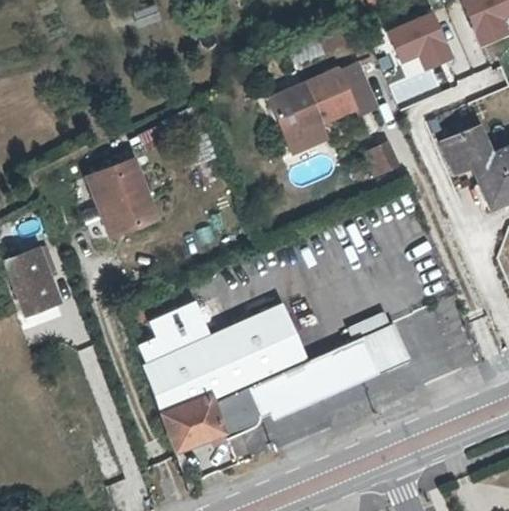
[(508,0),(459,0),(460,0),(479,49),(506,38),(501,24),(508,21),(508,0)]
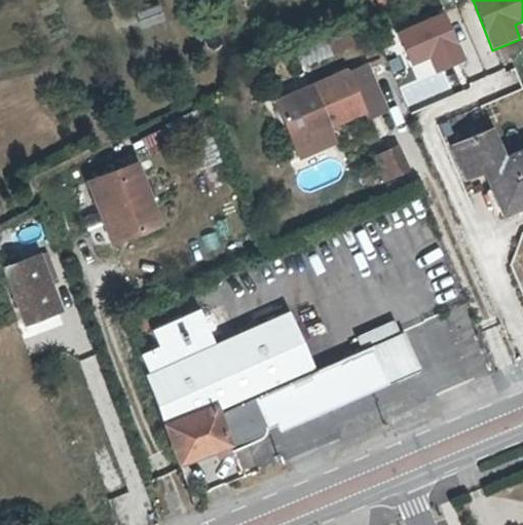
[(144,29),(166,21),(162,6),(139,14),(144,29)]
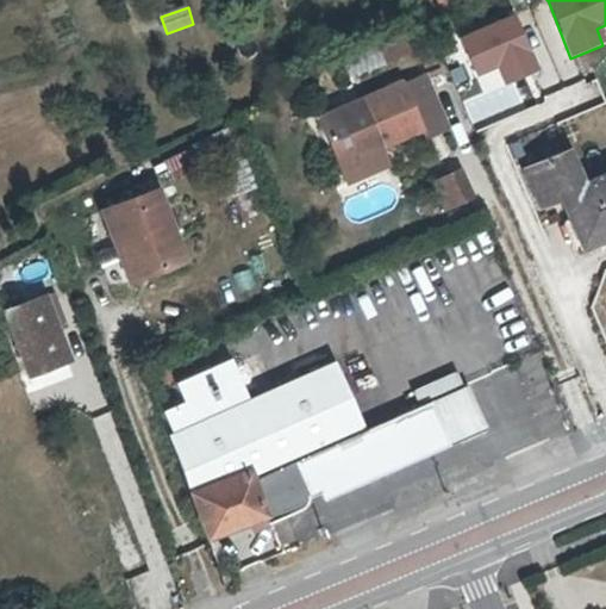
[(514,14),(460,36),(475,78),(498,68),(505,85),(537,73),(514,14)]
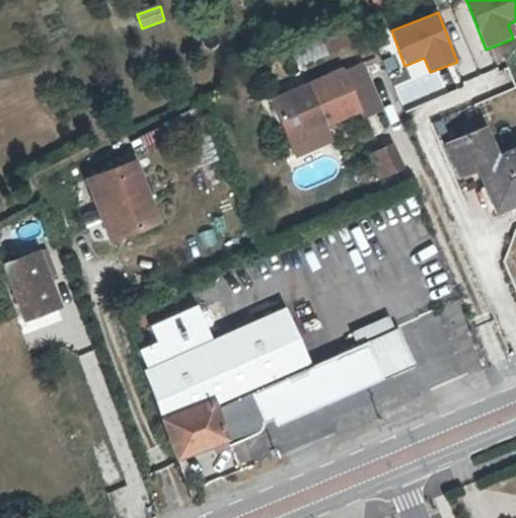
[(363,65),(346,72),(353,88),(365,83),(373,86),(363,65)]
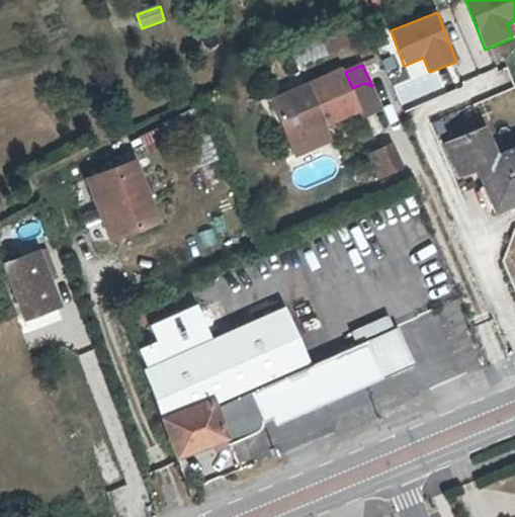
[(345,72),(275,103),(298,156),(334,140),(328,125),(361,110),(364,117),(382,109),(372,86),(364,83),(352,88),(345,72)]
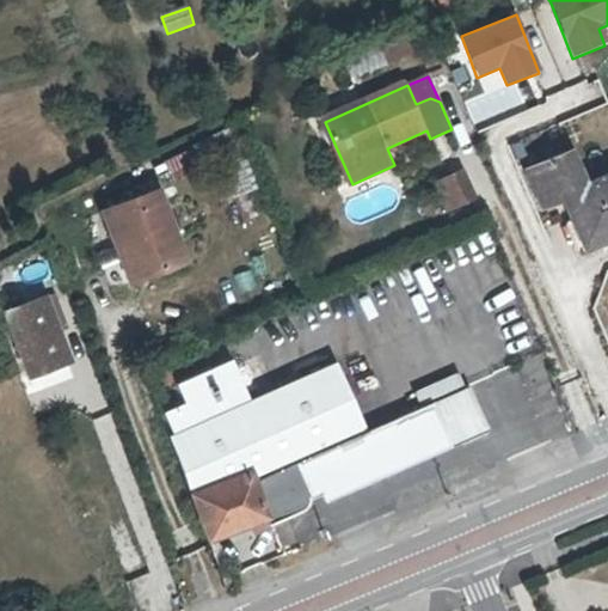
[(529,167),(547,207),(566,199),(585,243),(607,232),(607,178),(591,187),(575,148),(529,167)]
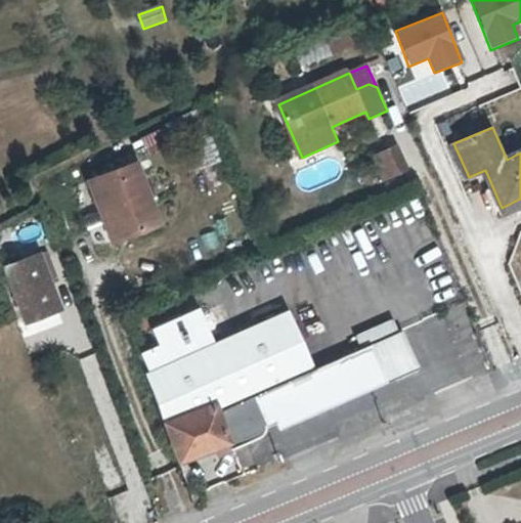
[(397,145),(378,155),(388,178),(408,170),(397,145)]
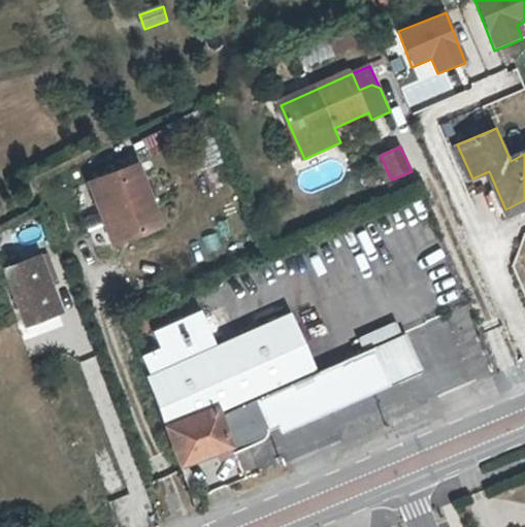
[(96,184),(108,212),(113,210),(127,242),(164,227),(139,165),(96,184)]
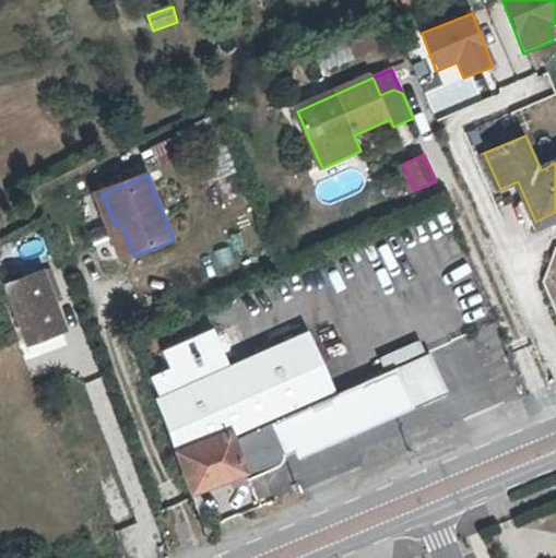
[(120,223),(115,225),(128,259),(134,257),(120,223)]
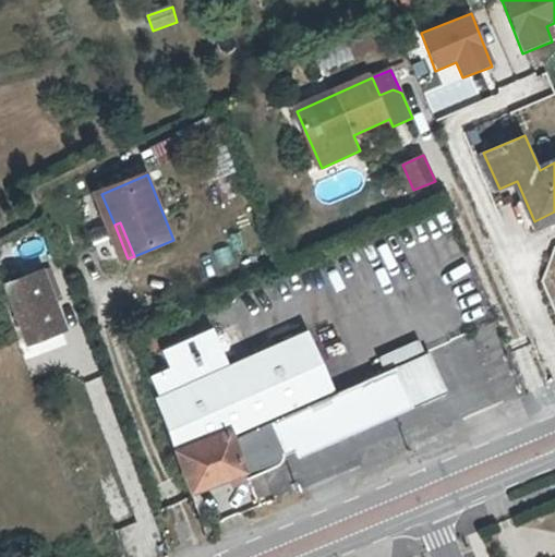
[(29,342),(47,336),(50,335),(65,329),(57,304),(64,301),(52,268),(8,286),(28,342),(29,342)]
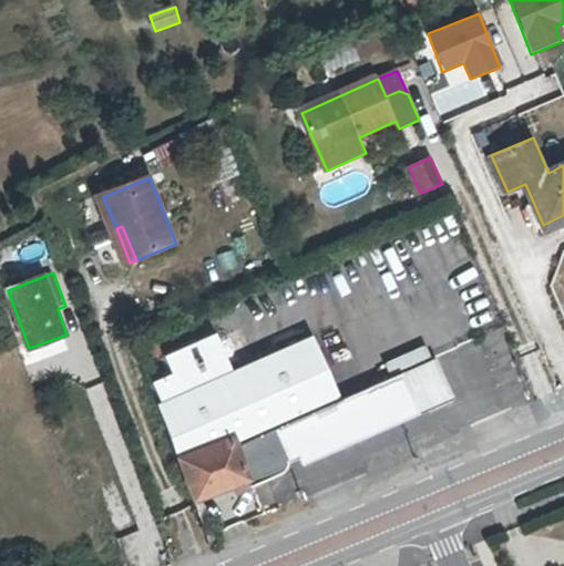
[(228,370),(168,398),(156,402),(182,461),(242,435),(262,483),(285,473),(288,471),(290,466),(290,463),(303,458),(307,467),(424,418),(406,373),(342,400),(315,335),(228,370)]
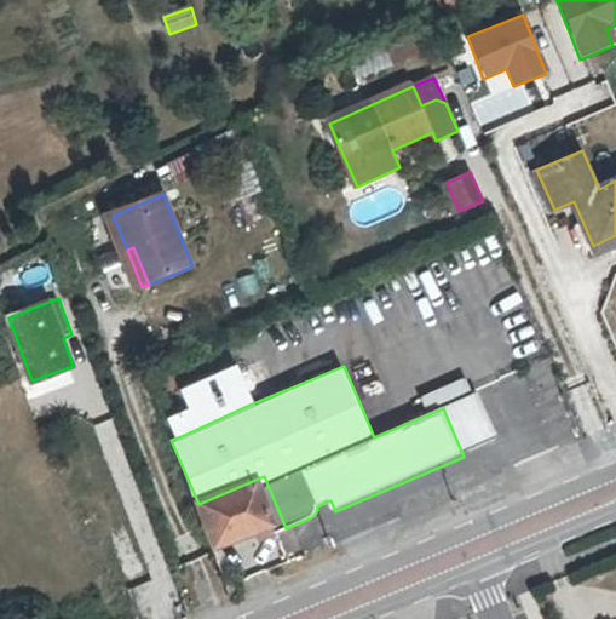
[(56,382),(52,373),(33,380),(36,389),(56,382)]
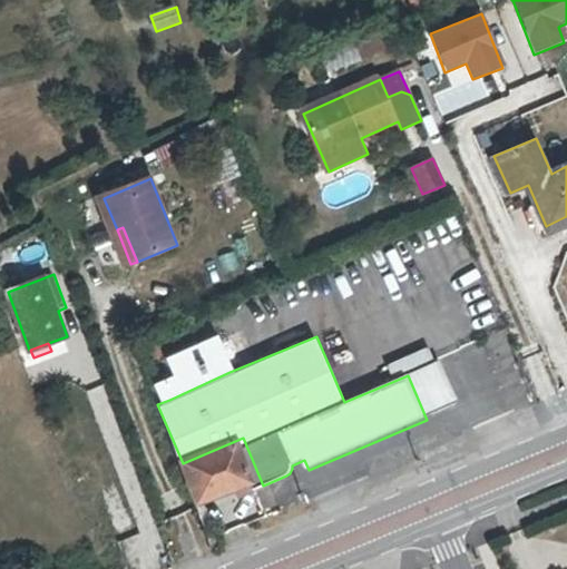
[(155,371),(169,400),(230,372),(216,343),(155,371)]
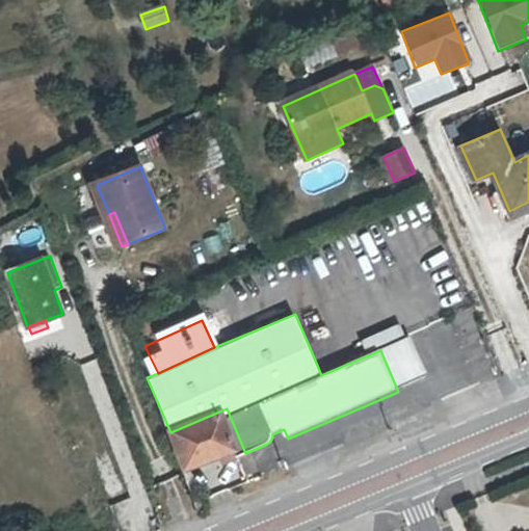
[(410,338),(380,350),(398,392),(427,378),(410,338)]
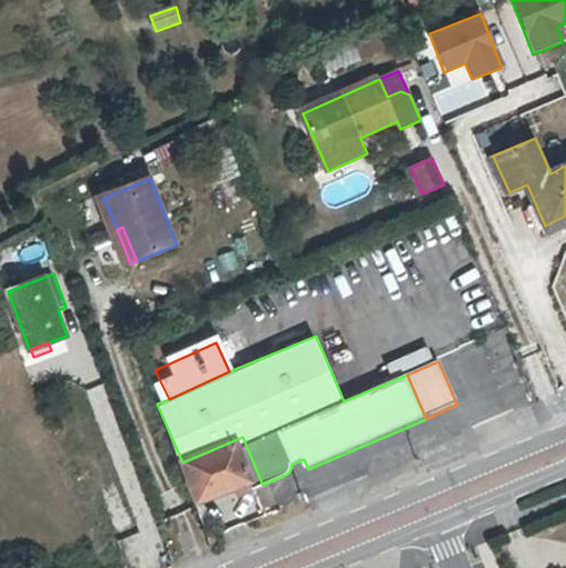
[(242,437),(182,462),(200,501),(238,486),(240,494),(262,485),(242,437)]
